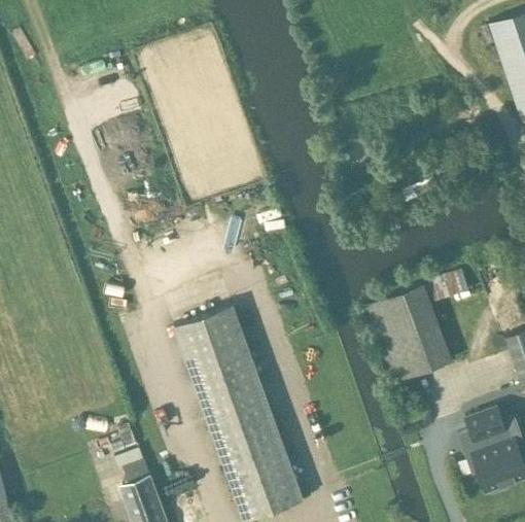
[(524,19),(493,31),(514,89),(524,84),(524,19)]
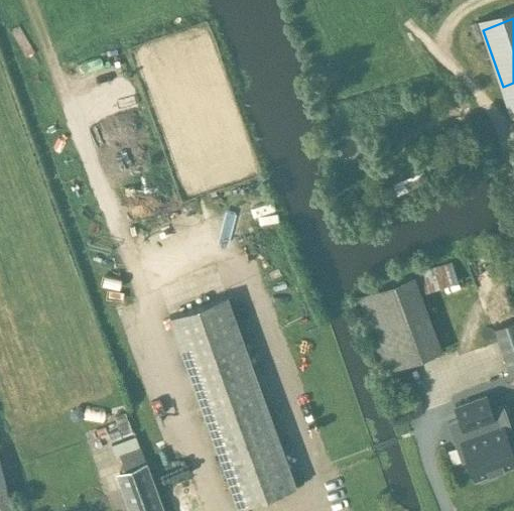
[(513,83),(503,87),(513,116),(513,83)]
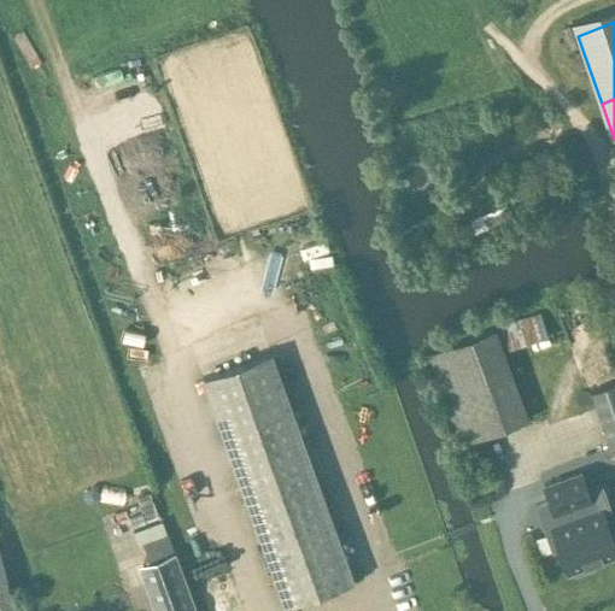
[(314,245),(283,256),(292,280),(322,269),(314,245)]
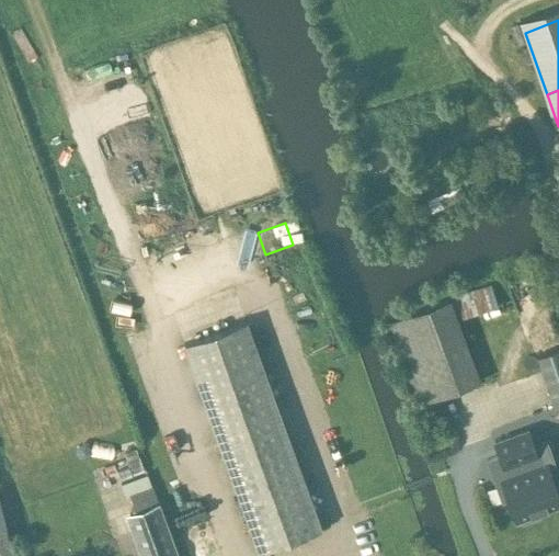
[(480,388),(449,306),(385,331),(415,412),(480,388)]
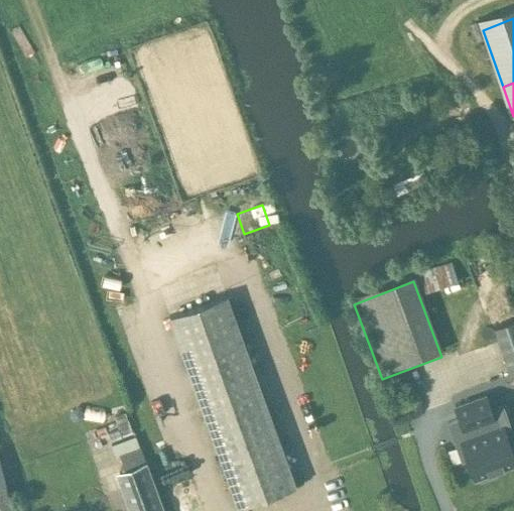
[(296,490),(228,299),(170,321),(239,510),(296,490)]
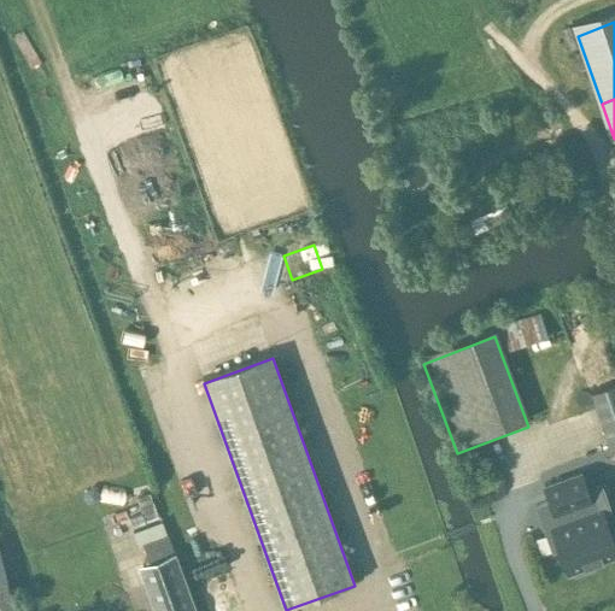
[(614,389),(593,397),(613,451),(614,450),(614,389)]
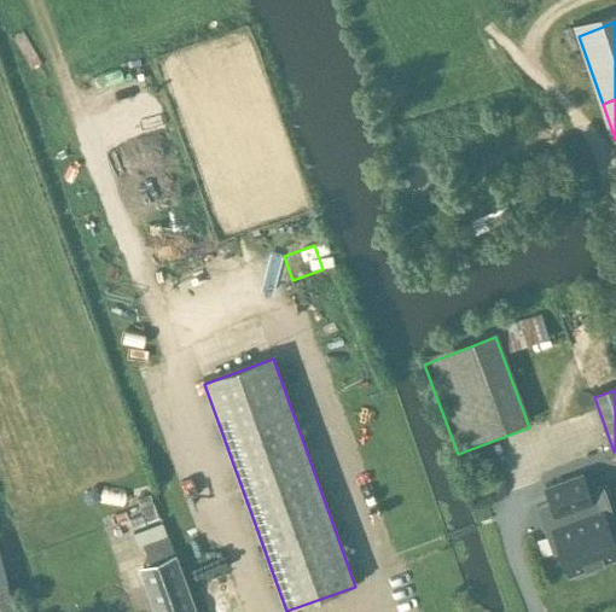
[(555,534),(548,536),(556,557),(563,554),(571,578),(577,576),(579,581),(597,575),(594,570),(615,561),(615,545),(612,536),(615,535),(615,524),(611,513),(605,516),(600,503),(594,507),(583,478),(547,491),(558,520),(551,523),(555,534)]
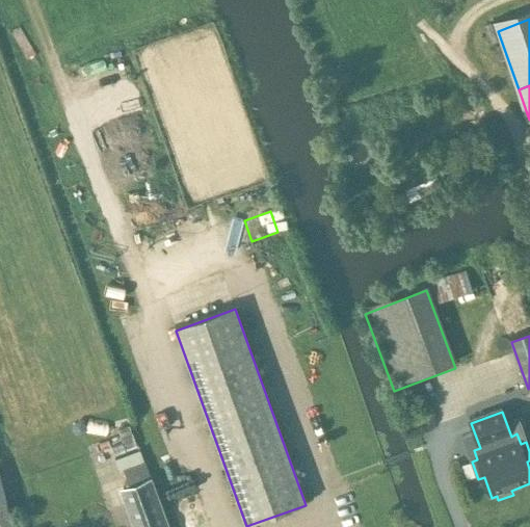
[(117,462),(122,475),(148,467),(142,453),(117,462)]
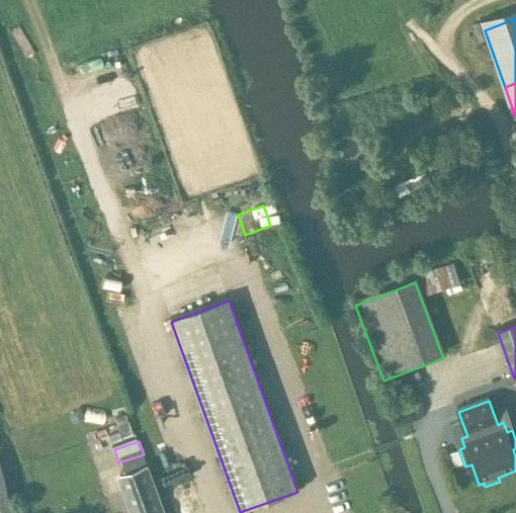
[(119,479),(131,512),(163,512),(149,468),(119,479)]
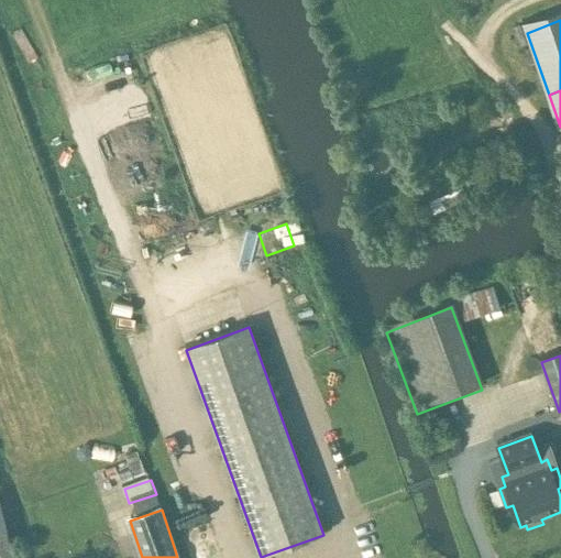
[(13,557),(7,534),(0,535),(0,557),(13,557)]
